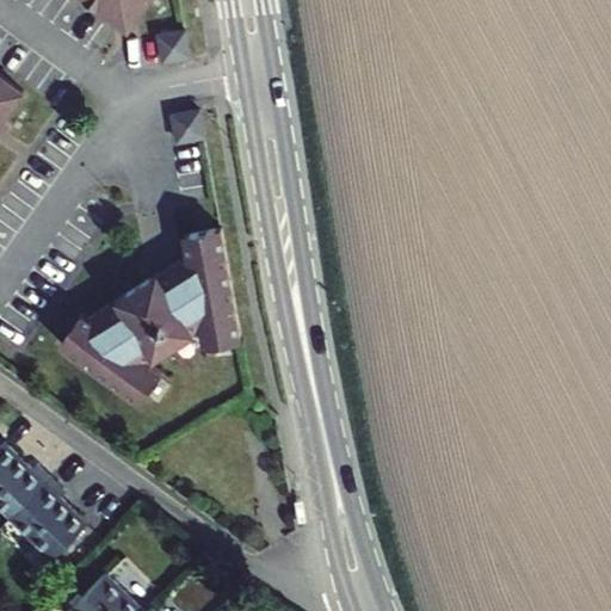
[(96,0),(93,5),(124,26),(142,0),(96,0)]
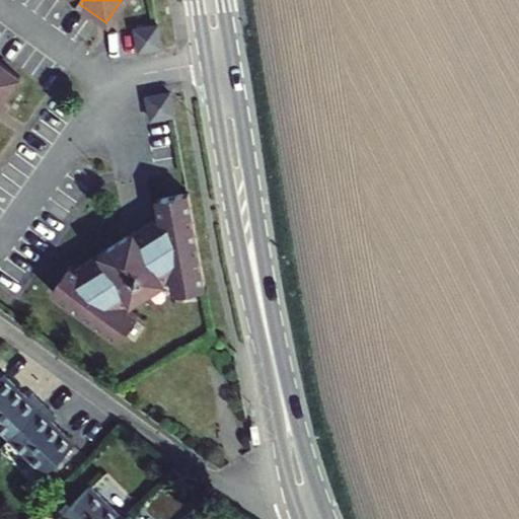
[(162,47),(158,23),(136,27),(140,51),(162,47)]
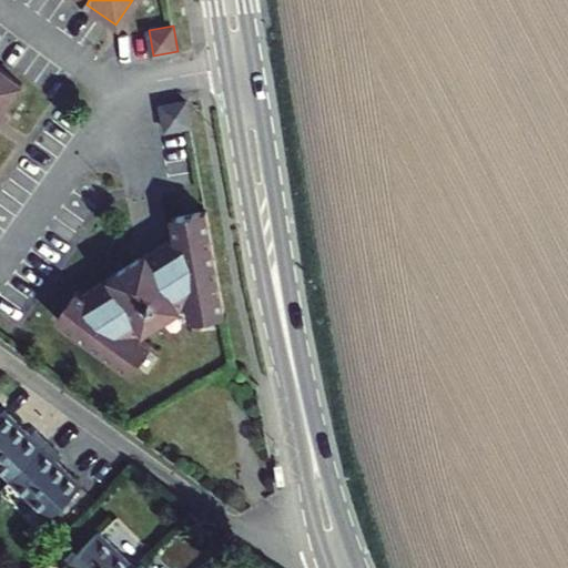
[(0,110),(19,84),(0,71),(0,110)]
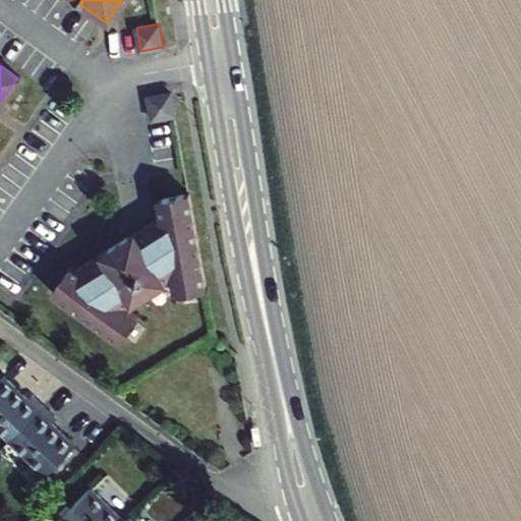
[(150,118),(152,118),(153,119),(175,115),(171,92),(168,93),(168,92),(145,97),(150,118)]
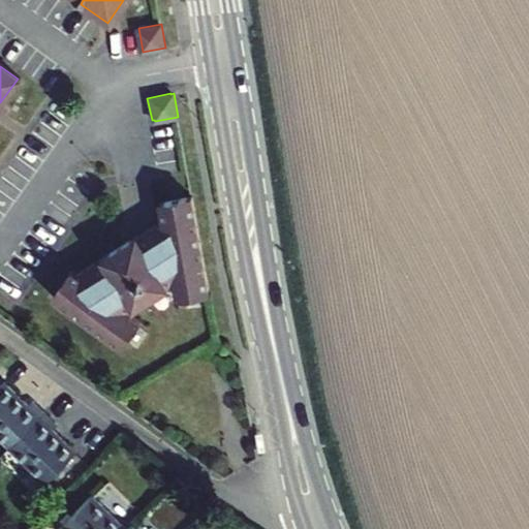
[(160,199),(163,217),(75,274),(71,270),(53,296),(122,345),(142,319),(128,309),(176,280),(178,296),(209,289),(191,193),(160,199)]
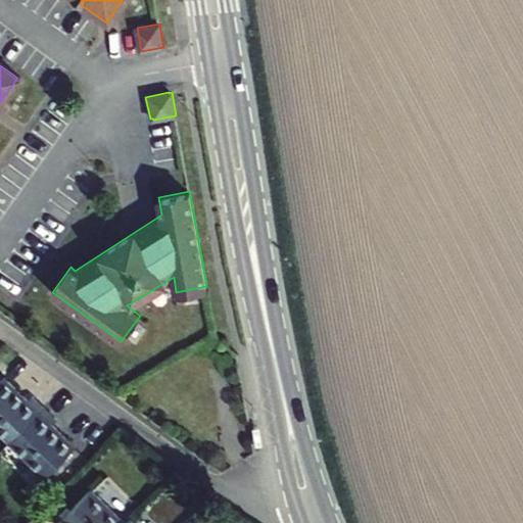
[(0,382),(0,429),(12,441),(45,409),(33,396),(28,400),(5,378),(0,382)]
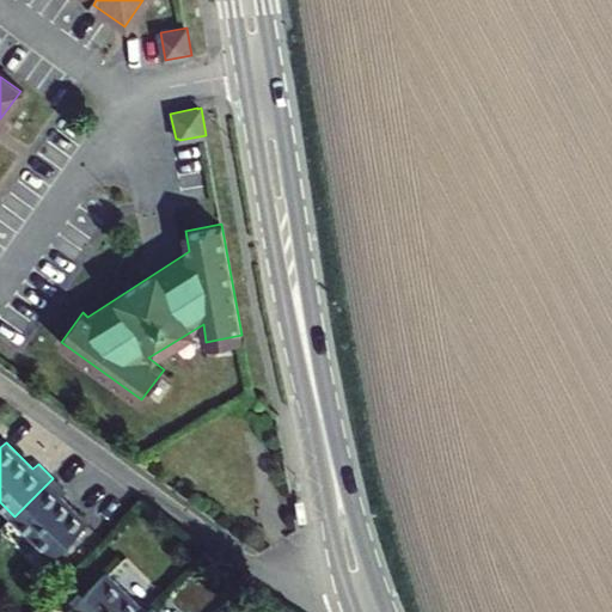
[(66,490),(53,478),(14,516),(55,557),(89,524),(60,496),(66,490)]
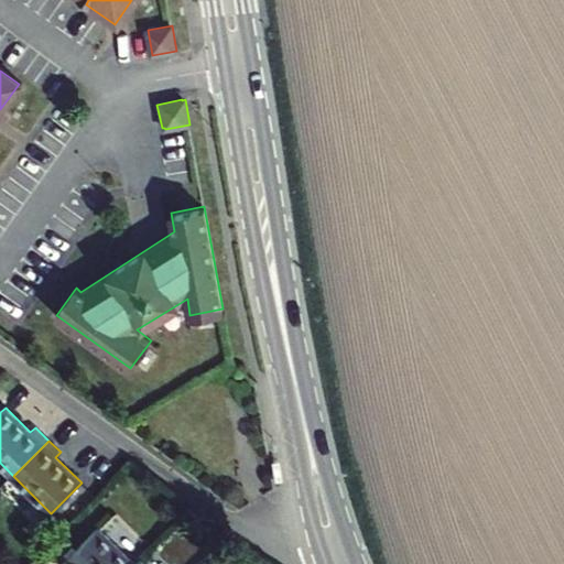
[(137,563),(98,527),(62,563),(137,563)]
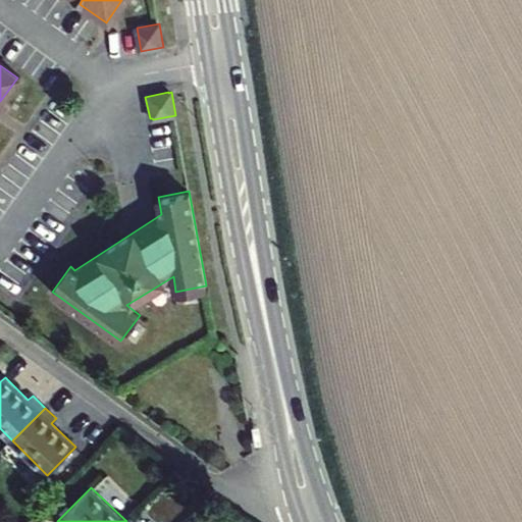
All buildings are outlined.
